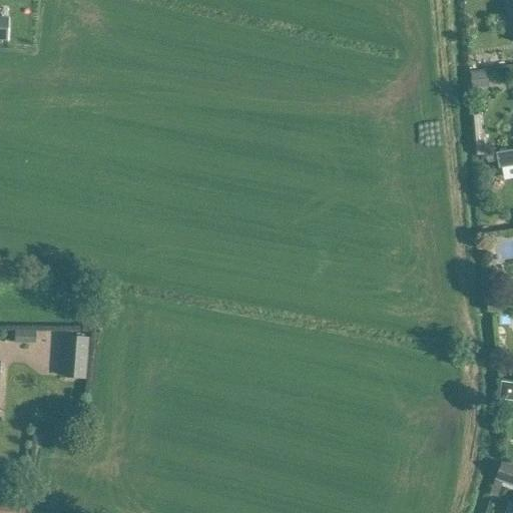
[(0,36),(17,36),(17,17),(0,14),(0,36)]
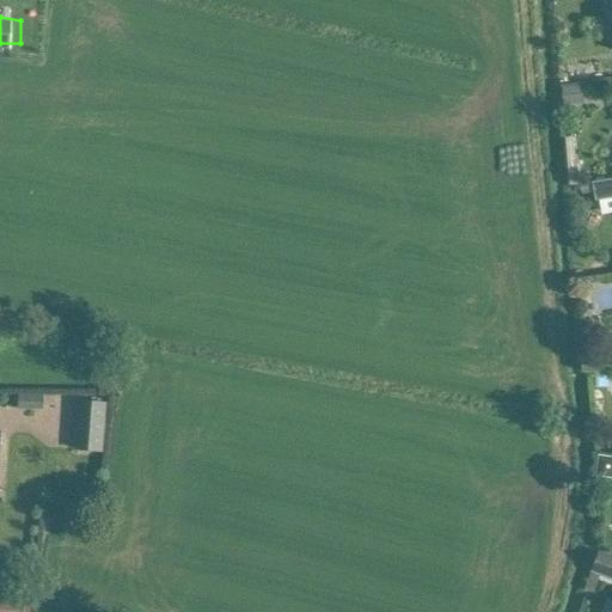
[(581,87),(562,90),(563,108),(583,105),(581,87)]
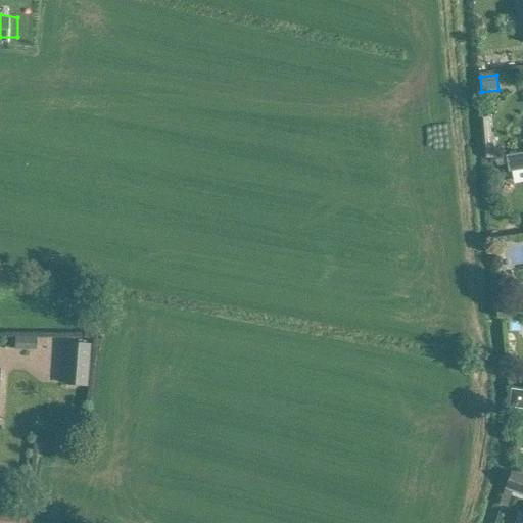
[(489,117),(479,119),(483,158),(496,156),(494,139),(491,139),(489,117)]
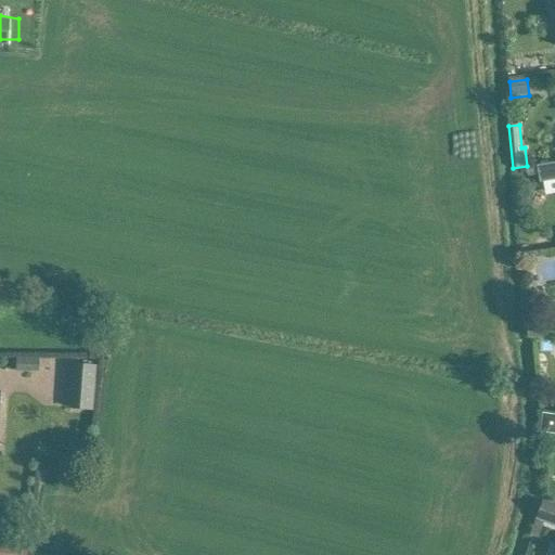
[(554,180),(554,162),(536,166),(539,183),(554,180)]
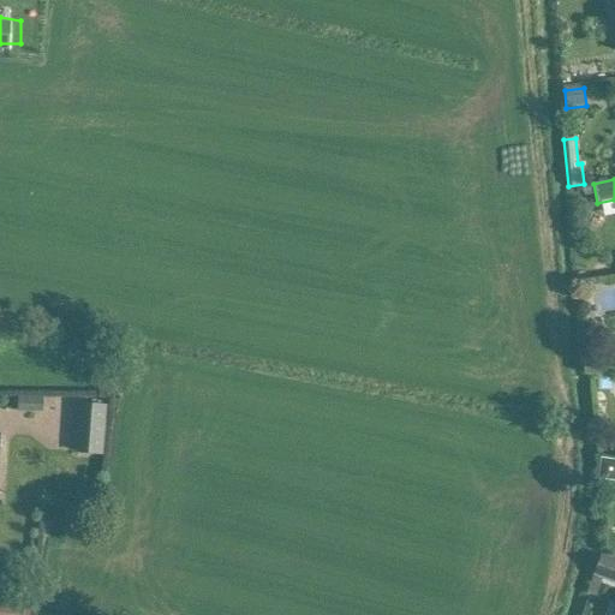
[(82,406),(79,452),(103,453),(106,407),(82,406)]
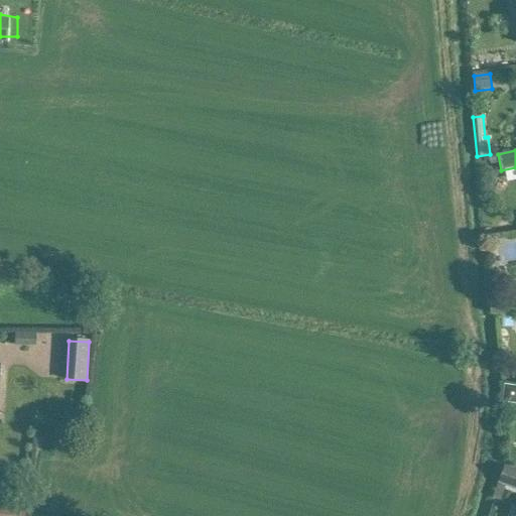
[(499,482),(515,488),(515,471),(505,467),(499,482)]
